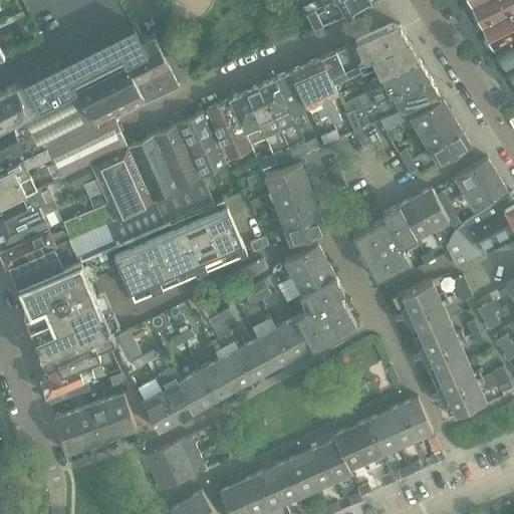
[(317,0),(303,7),(306,13),(330,0),(317,0)]
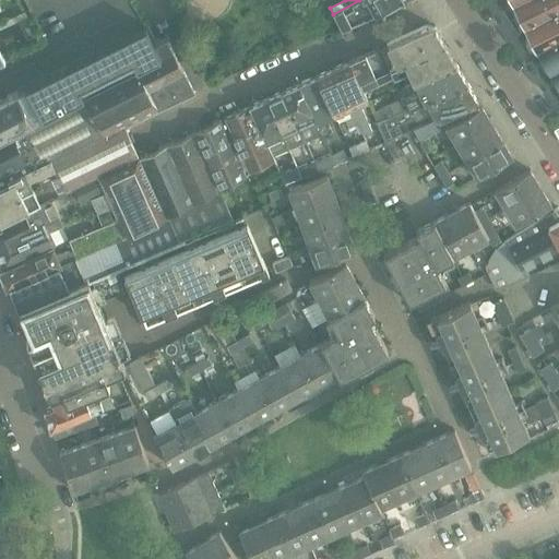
[(359,0),(333,14),(342,31),(366,21),(368,21),(367,20),(375,16),(402,0),(359,0)]
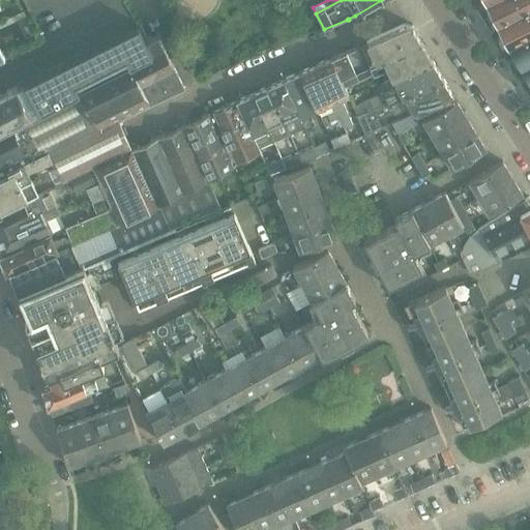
[(529,0),(489,0),(487,1),(487,2),(492,11),(489,12),(488,17),(491,23),(494,24),(497,22),(497,24),(529,6),(529,0)]
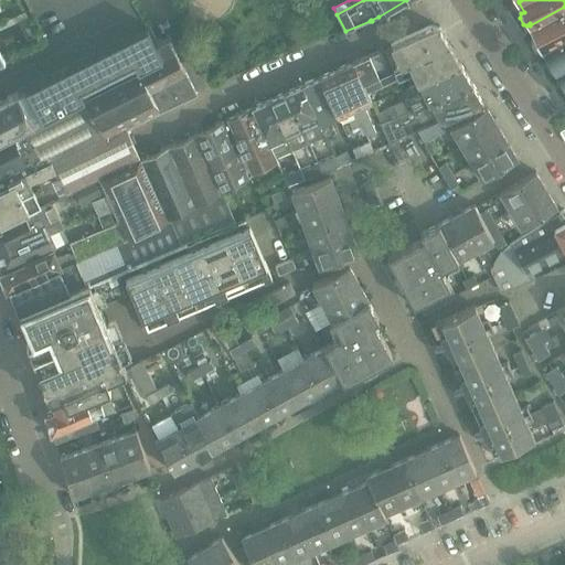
[(532,36),(531,40),(534,46),(537,49),(541,46),(542,49),(564,38),(564,7),(530,25),(535,35),(532,36)]
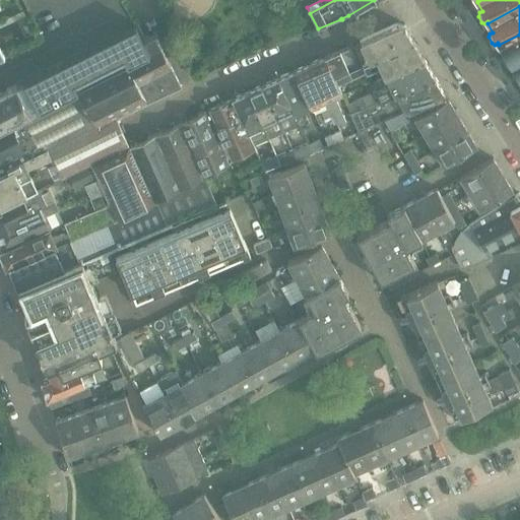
[(404,26),(397,23),(397,24),(360,42),(352,46),(340,51),(346,66),(358,61),(360,65),(362,64),(412,41),(404,26)]
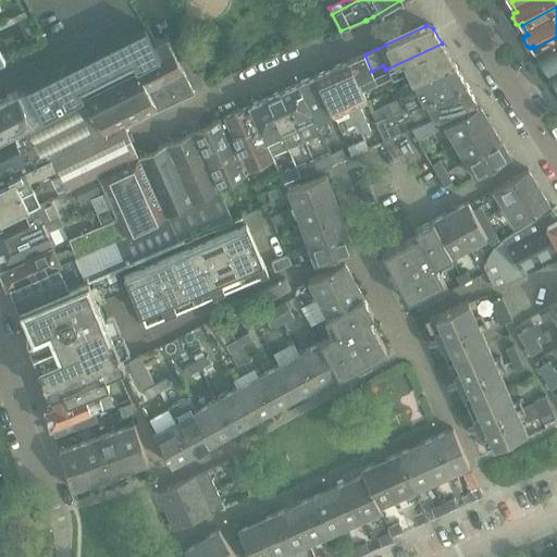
[(26,86),(41,116),(84,95),(160,57),(153,45),(145,26),(139,29),(62,67),(26,86)]
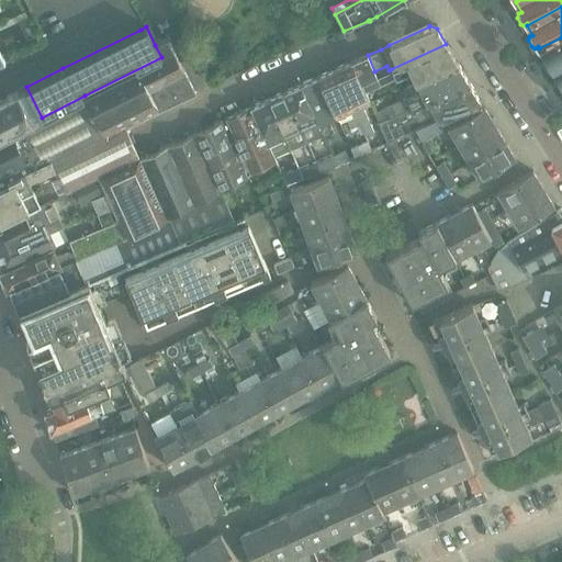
[(540,51),(552,70),(561,64),(561,37),(539,48),(540,51)]
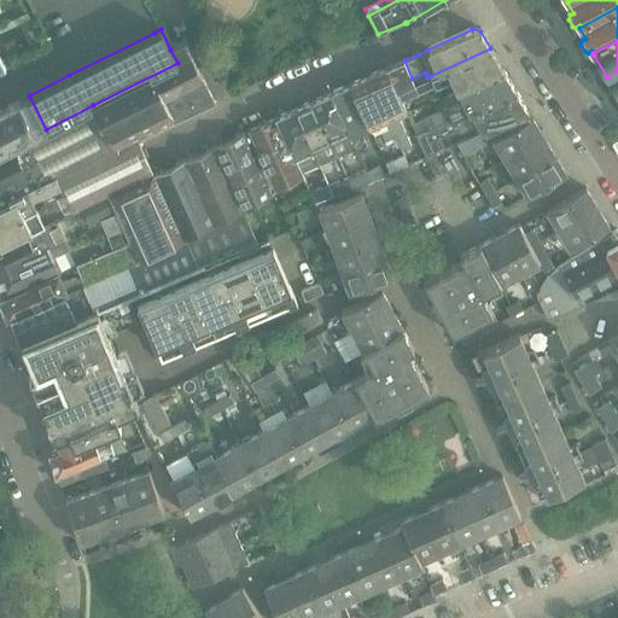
[(178,63),(93,105),(115,147),(116,151),(139,139),(161,128),(215,103),(185,42),(170,50),(178,63)]
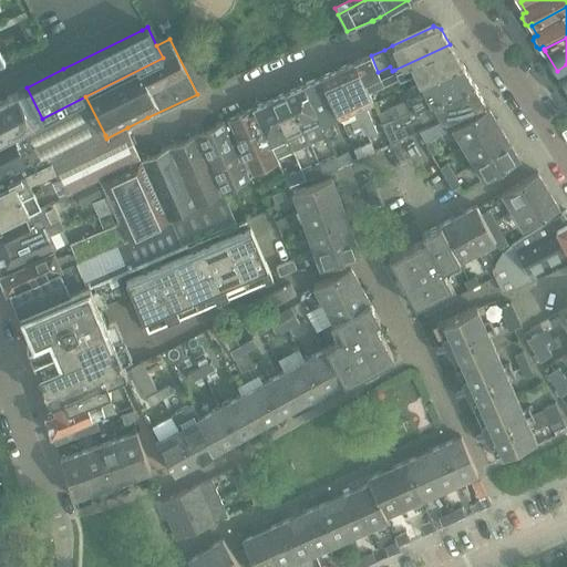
[(380,76),(379,78),(383,85),(413,72),(419,83),(421,82),(462,63),(450,44),(394,70),(392,71),(390,66),(378,72),(380,76)]
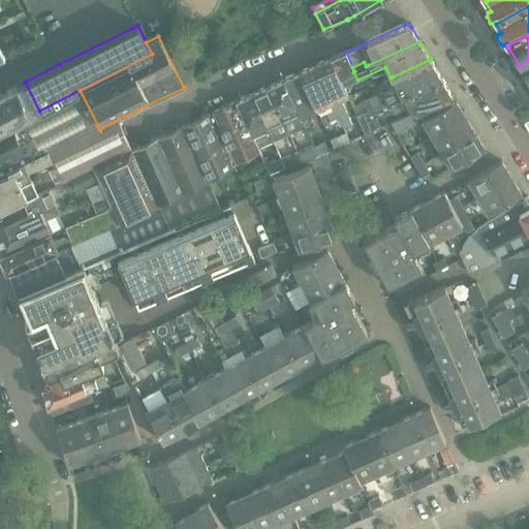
[(345,52),(331,58),(340,79),(353,72),(354,71),(352,67),(346,52),(345,52)]
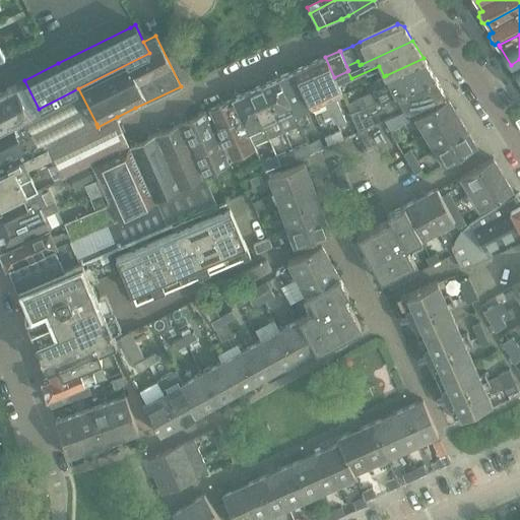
[(325,57),(310,64),(332,116),(337,127),(346,123),(334,98),(341,93),(334,77),(325,57)]
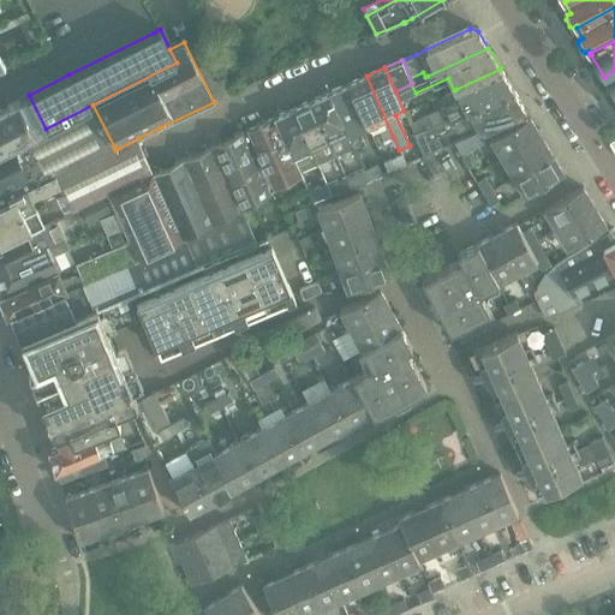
[(461,101),(410,124),(415,135),(453,118),(513,90),(501,69),(457,89),(461,101)]
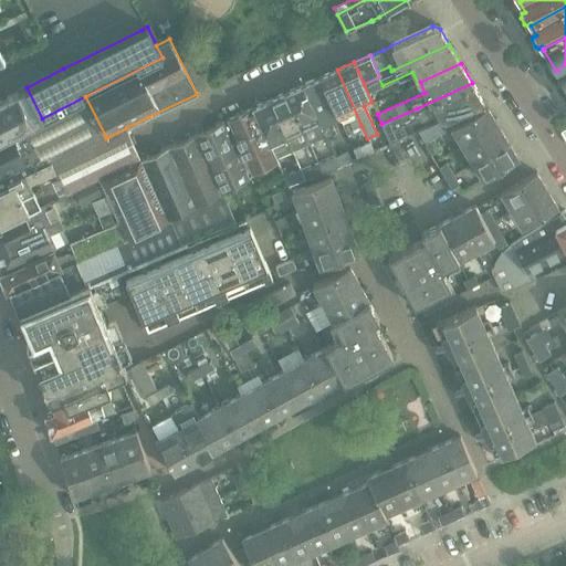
[(565,64),(556,71),(565,85),(565,64)]
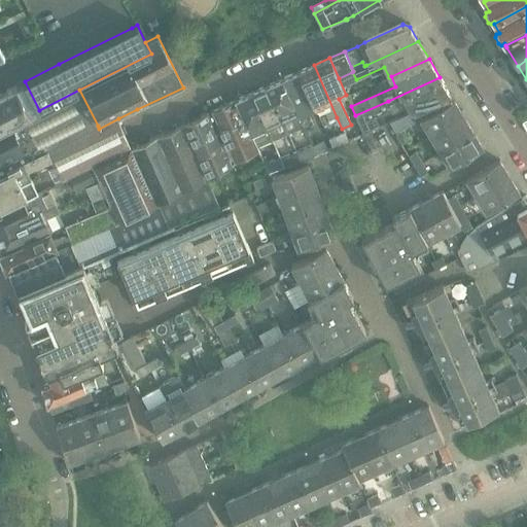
[(314,65),(299,72),(315,109),(321,107),(328,121),(337,117),(314,65)]
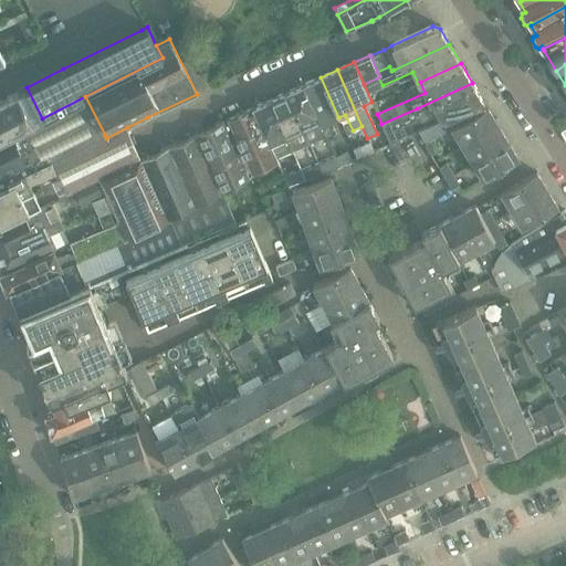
[(321,77),(303,85),(326,136),(328,140),(337,136),(331,121),(338,117),(321,77)]
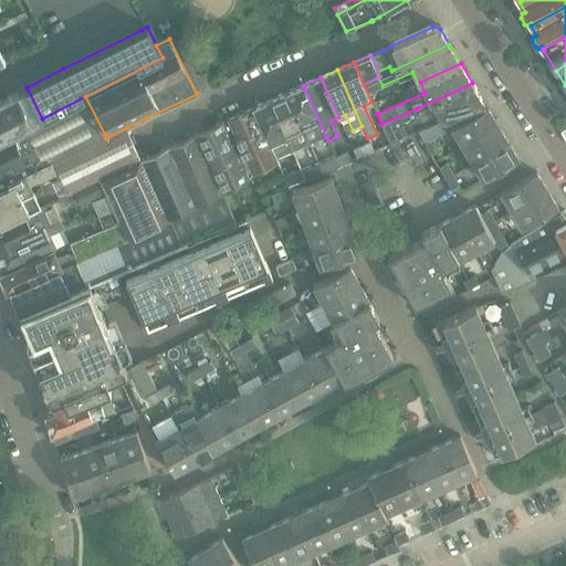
[(417,108),(381,124),(390,144),(399,139),(395,129),(405,125),(436,111),(441,121),(484,103),(472,83),(417,108)]
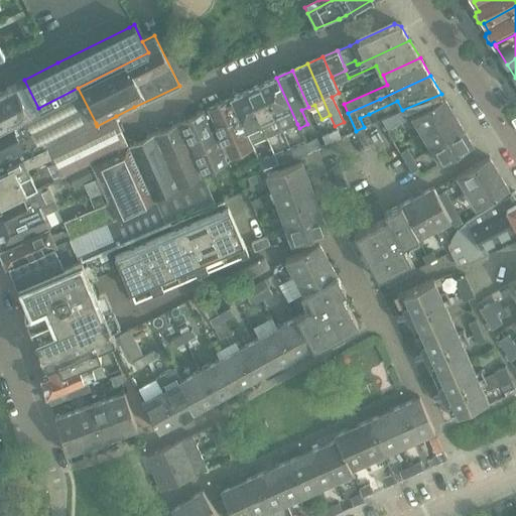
[(276,78),(261,85),(282,131),(297,124),(276,78)]
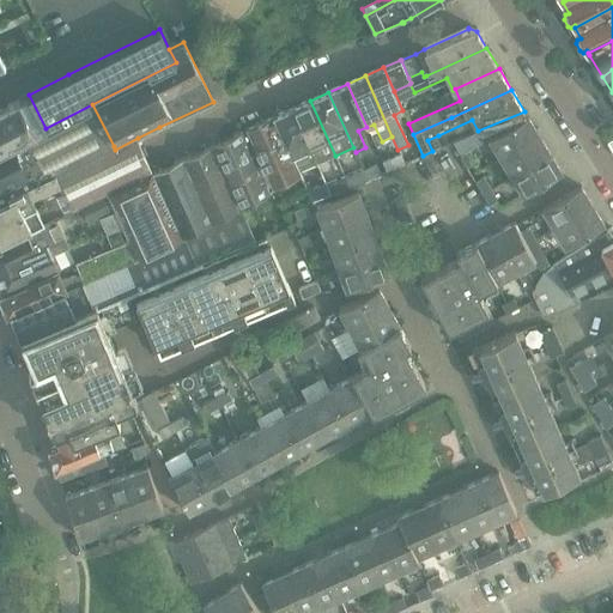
[(0,109),(0,151),(13,145),(14,145),(37,133),(38,133),(47,129),(46,128),(29,95),(0,109)]
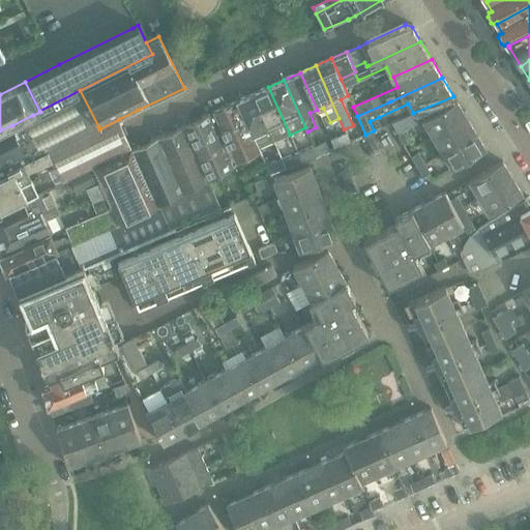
[(268,87),(253,94),(274,142),(290,135),(268,87)]
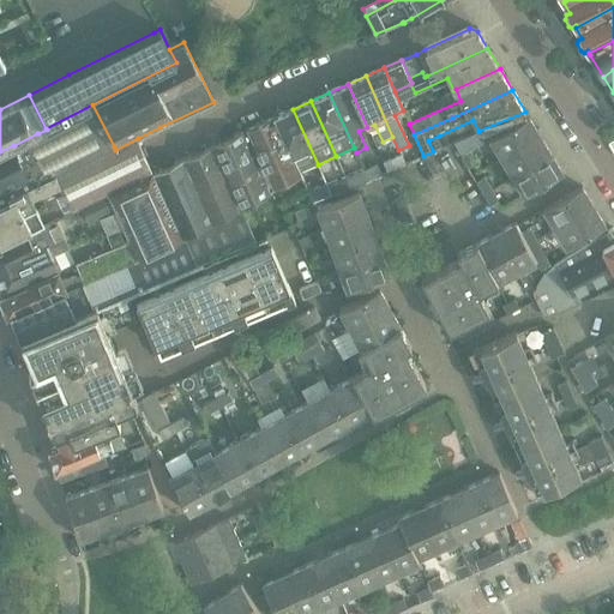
[(0,242),(41,222),(28,196),(53,185),(49,178),(114,146),(92,104),(46,128),(47,130),(38,133),(37,133),(14,145),(13,145),(0,151),(0,242)]
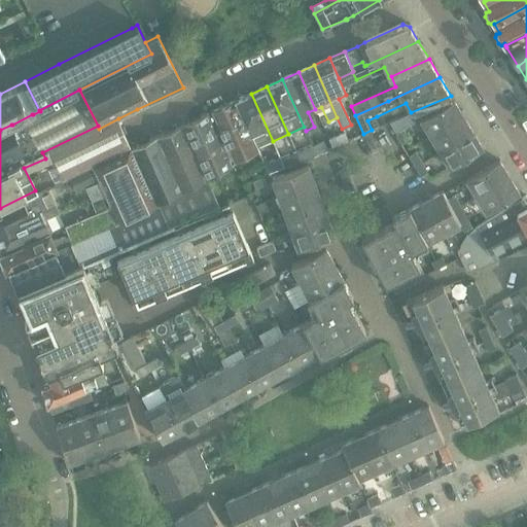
[(251,94),(236,101),(256,148),(273,141),(251,94)]
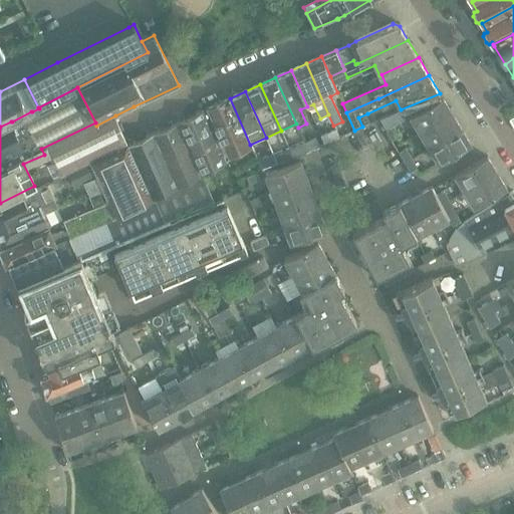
[(410,116),(420,133),(452,113),(443,97),(410,116)]
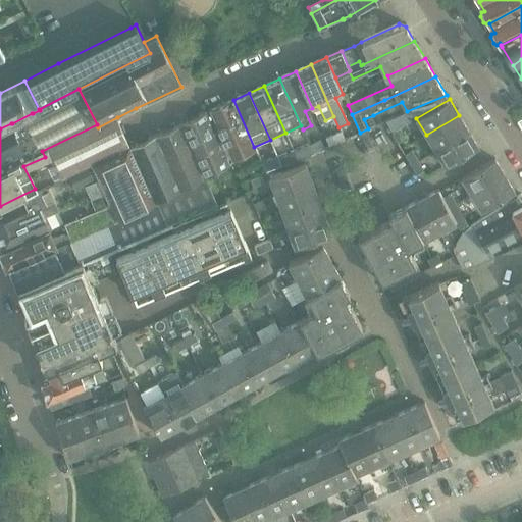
[(233,100),(210,110),(214,120),(210,122),(227,160),(231,158),(232,161),(256,151),(254,147),(233,100)]
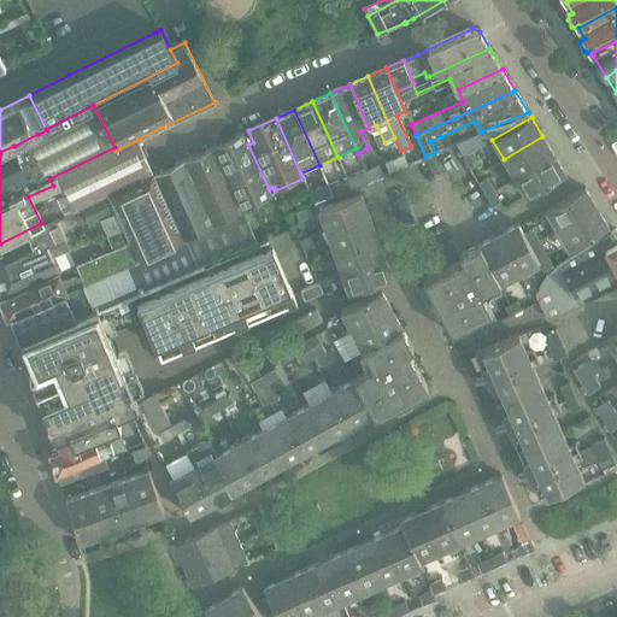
[(248,145),(244,133),(213,147),(244,211),(272,195),(269,189),(248,145)]
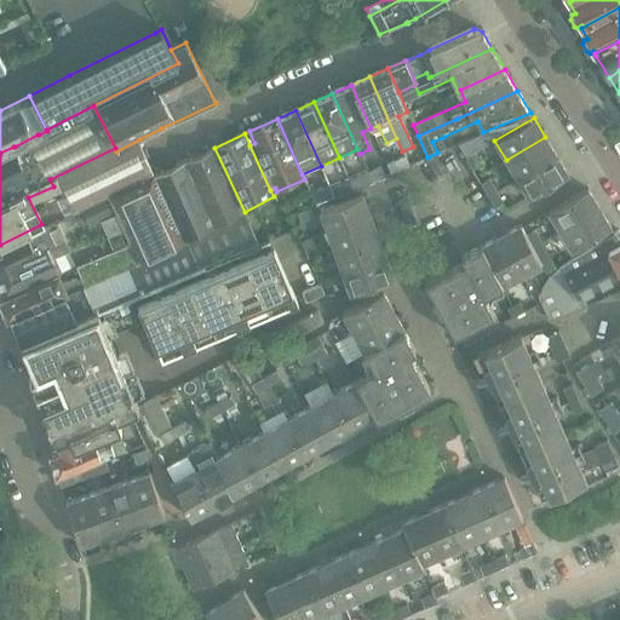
[(506,160),(517,179),(557,156),(545,137),(506,160)]
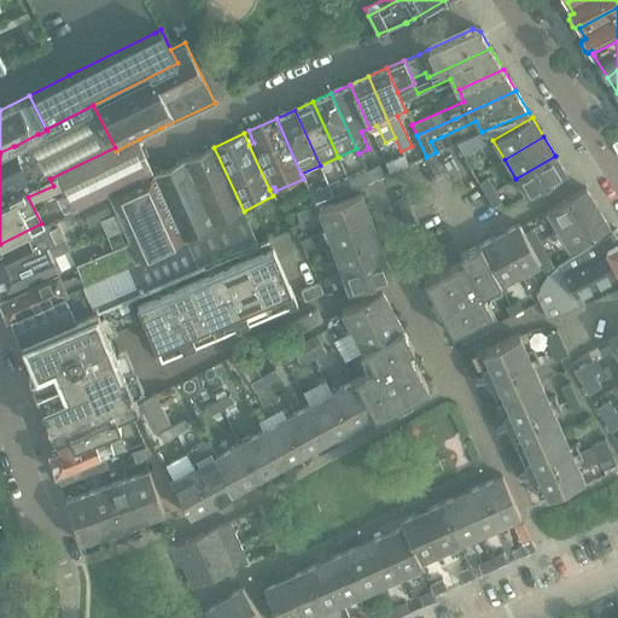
[(115,147),(50,179),(53,186),(58,198),(60,197),(68,213),(106,193),(120,187),(153,174),(139,140),(140,140),(139,139),(116,151),(115,147)]
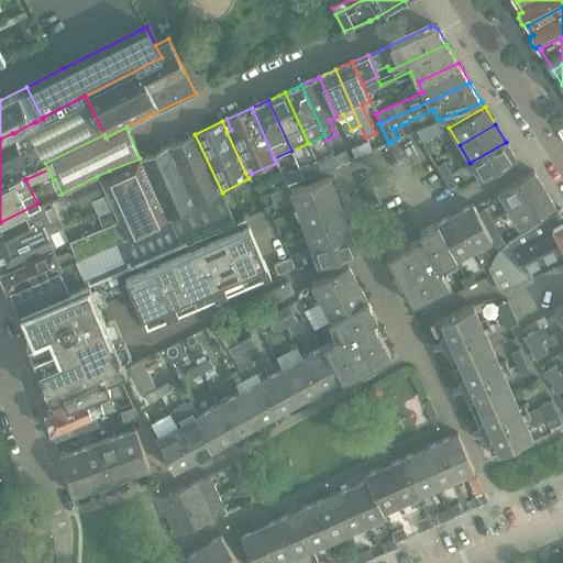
[(167,146),(194,206),(206,232),(229,222),(233,220),(222,192),(195,134),(167,146)]
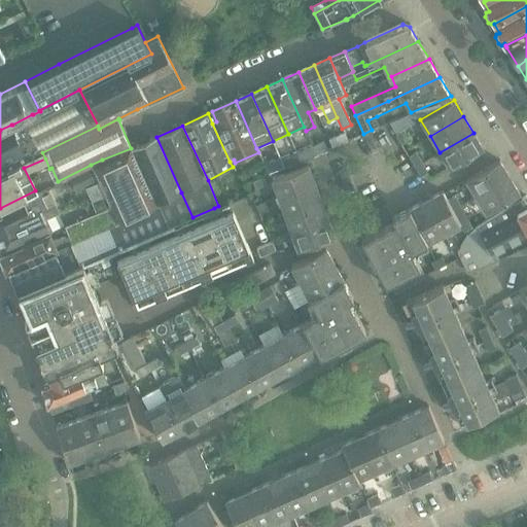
[(402,130),(395,135),(401,145),(409,141),(402,130)]
